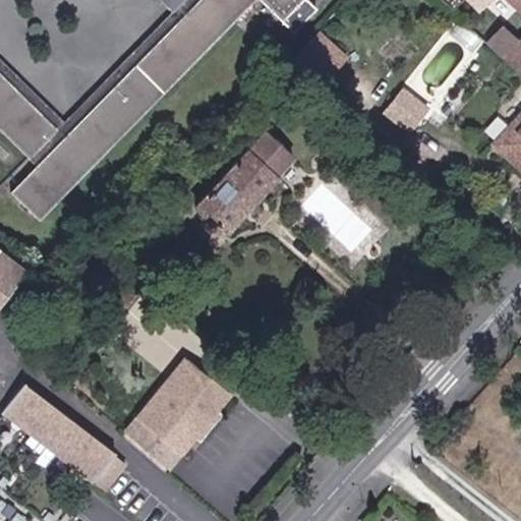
[(0,133),(31,163),(0,193),(0,200),(3,204),(9,196),(38,224),(182,75),(254,0),(259,0),(294,34),(317,11),(305,0),(188,0),(137,53),(67,125),(0,62),(0,133)]
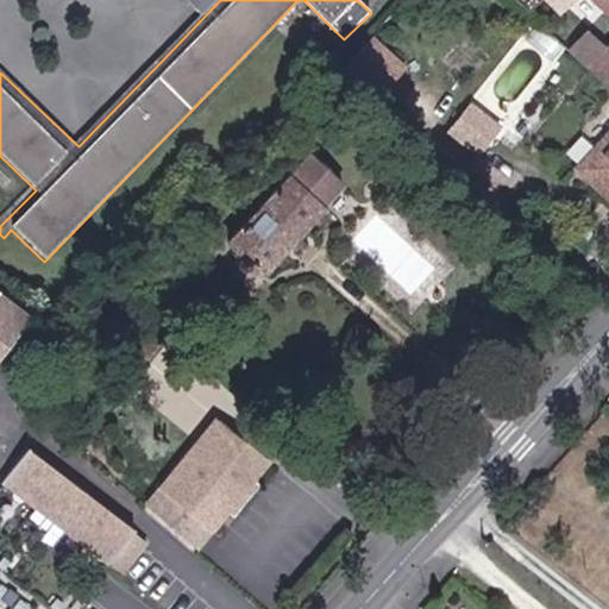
[(170,0),(179,4),(186,8),(194,14),(206,0),(170,0)]
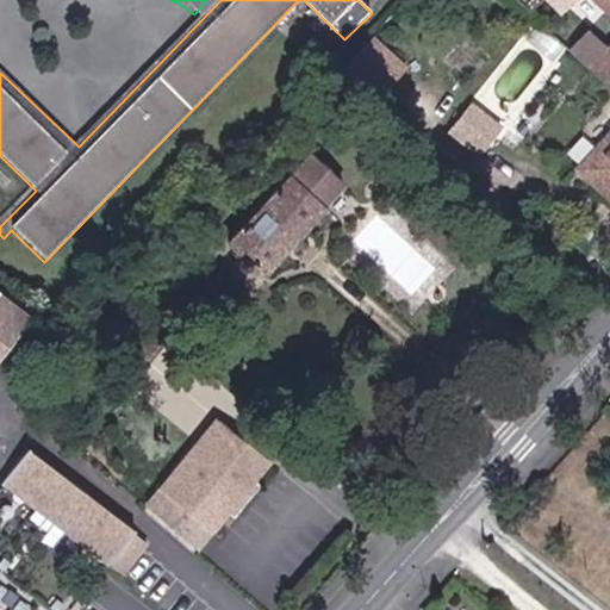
[(545,17),(539,23),(543,27),(549,22),(545,17)]
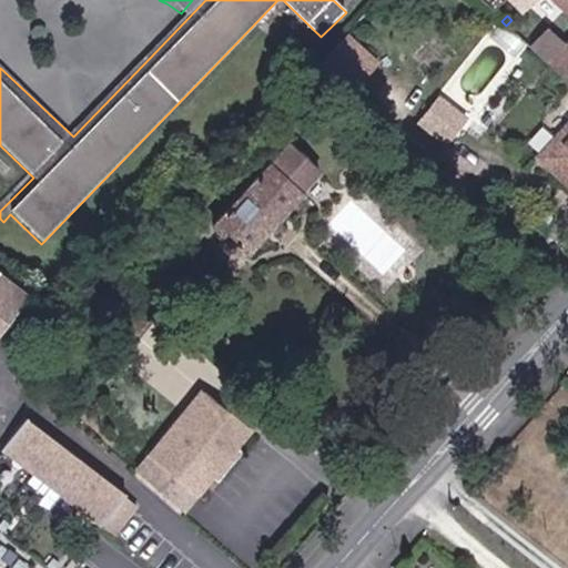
[(510,30),(516,24),(513,21),(511,20),(506,26),(510,30)]
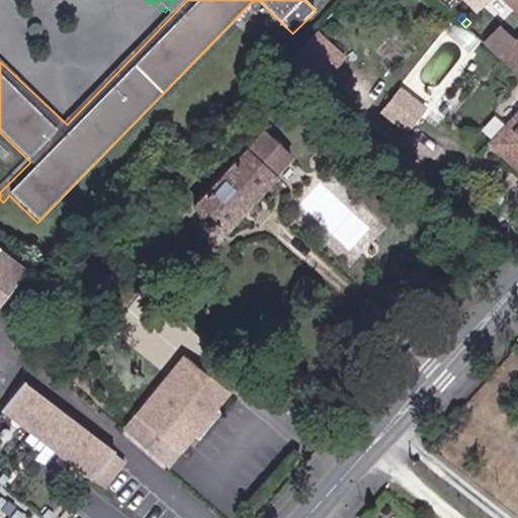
[(327,75),(345,54),(318,29),(299,50),(327,75)]
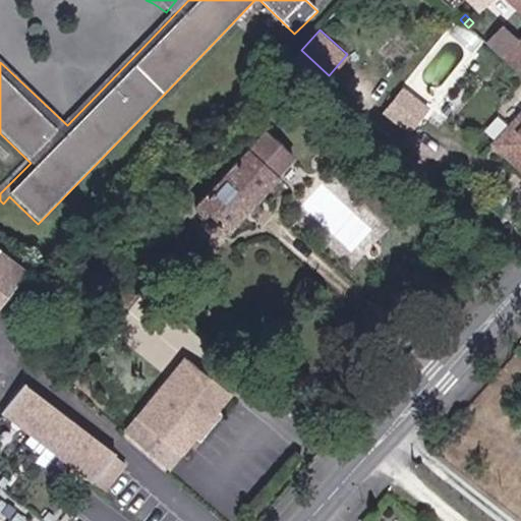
[(499,57),(520,76),(520,39),(518,37),(499,57)]
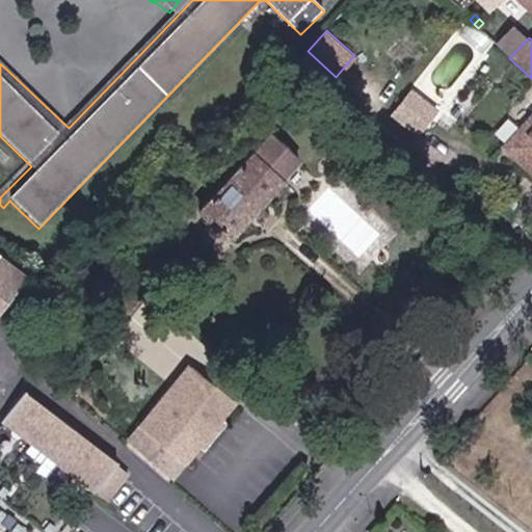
[(410,85),(390,113),(419,134),(440,105),(410,85)]
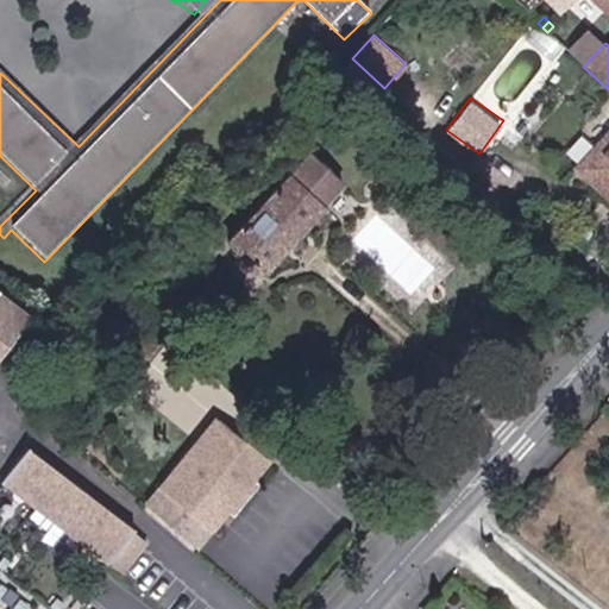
[(608,159),(602,154),(581,176),(608,201),(608,159)]
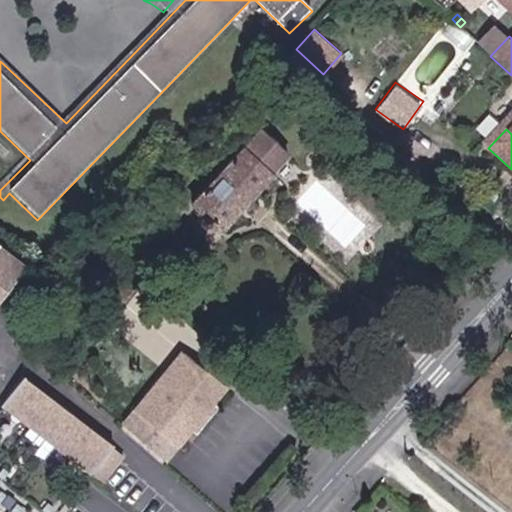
[(241,144),(225,159),(229,162),(240,150),(248,157),(252,153),(241,144)]
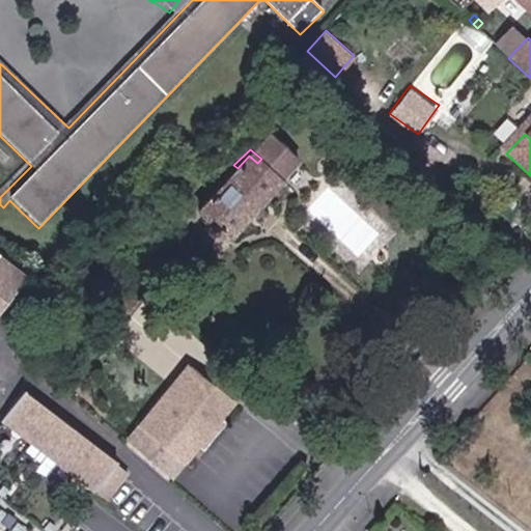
[(208,235),(214,234),(217,229),(228,241),(246,221),(251,228),(257,231),(256,224),(253,219),(264,208),(269,214),(274,214),(272,205),(263,202),(281,184),(257,163),(249,156),(238,168),(198,212),(203,217),(200,221),(204,225),(203,229),(208,235)]
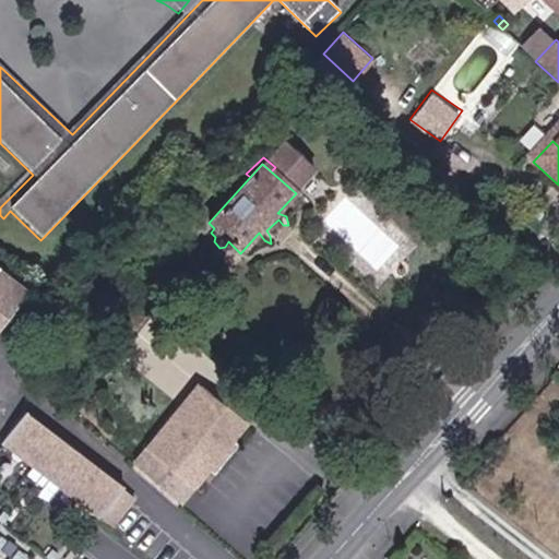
[(32,289),(0,262),(0,276),(24,298),(32,289)]
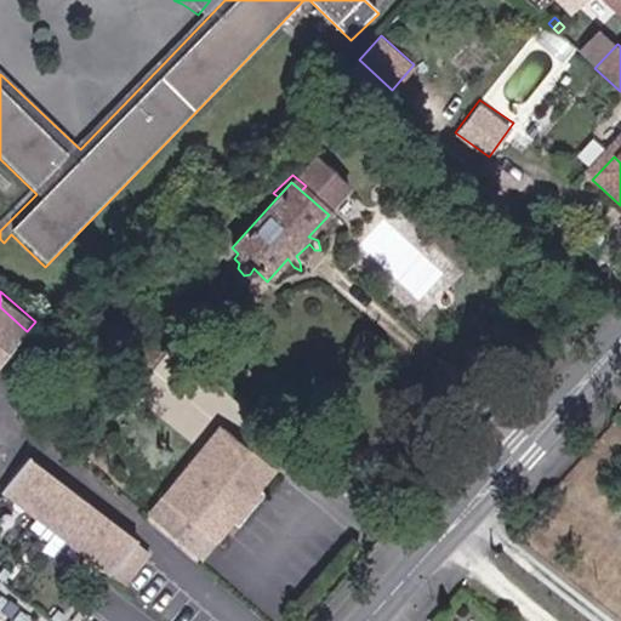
[(0,365),(27,331),(0,307),(0,365)]
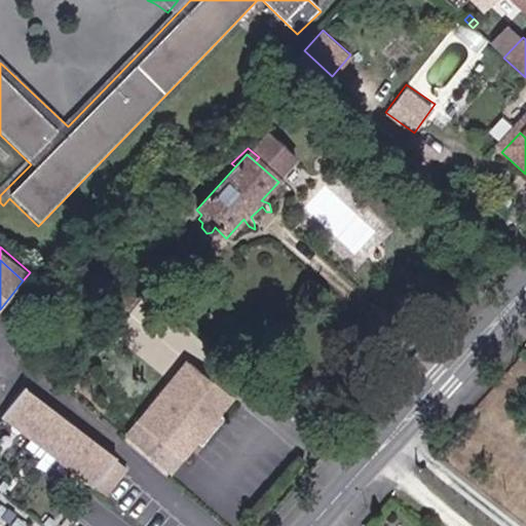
[(230,401),(187,364),(140,420),(183,456),(195,442),(218,414),(230,401)]
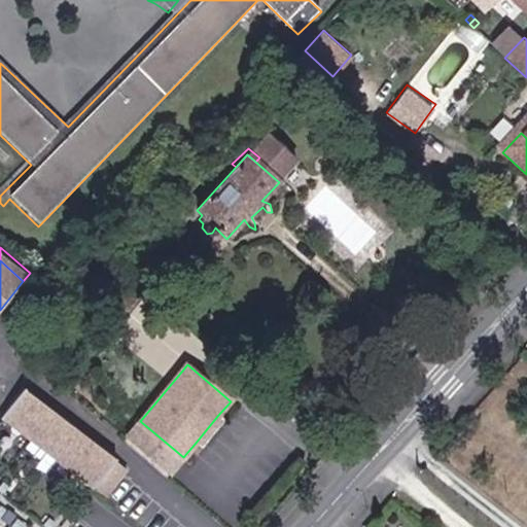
[(107,498),(130,469),(25,387),(2,416),(107,498)]
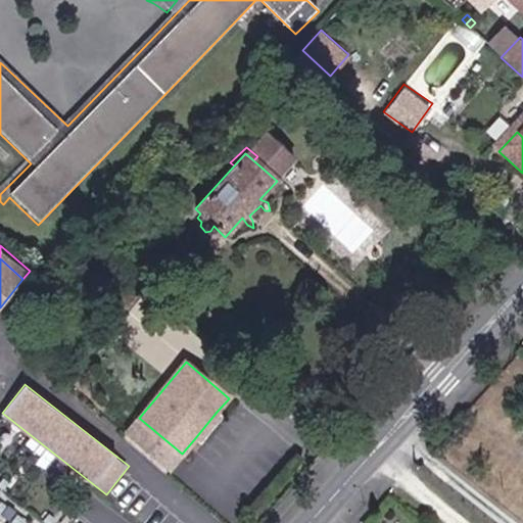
[(217,412),(194,439),(199,444),(223,417),(217,412)]
